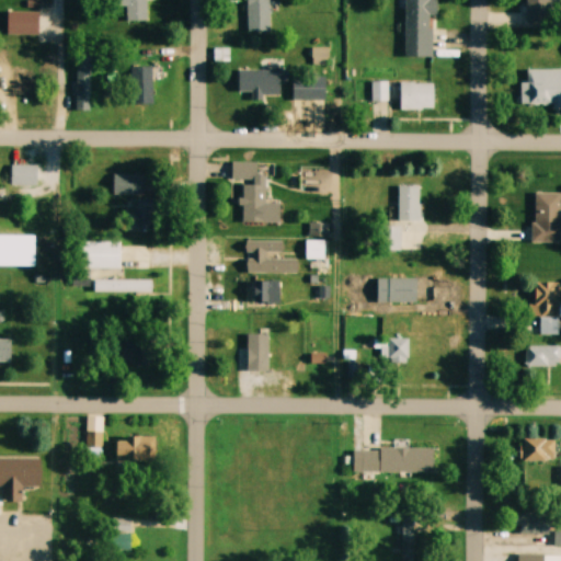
[(146,0),(124,0),(124,21),(147,21),(146,0)]
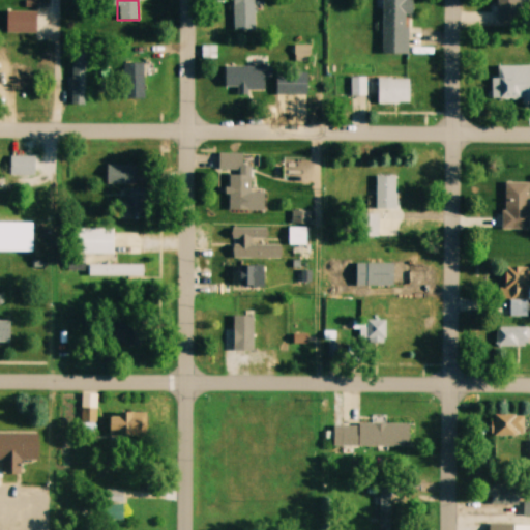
[(254,0),(233,0),(233,31),(254,31),(254,0)]
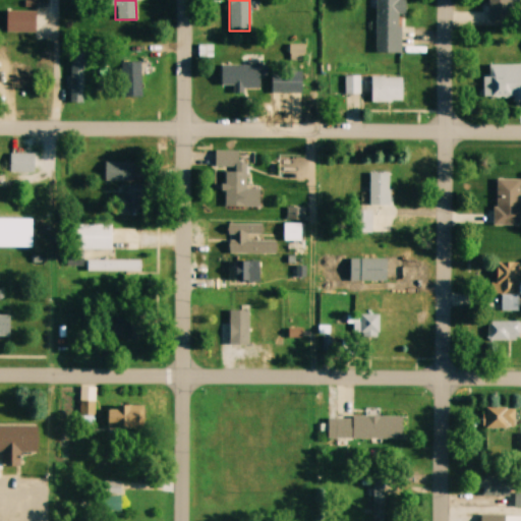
[(406,0),(375,0),(375,54),(402,54),(403,14),(406,14),(406,0)]
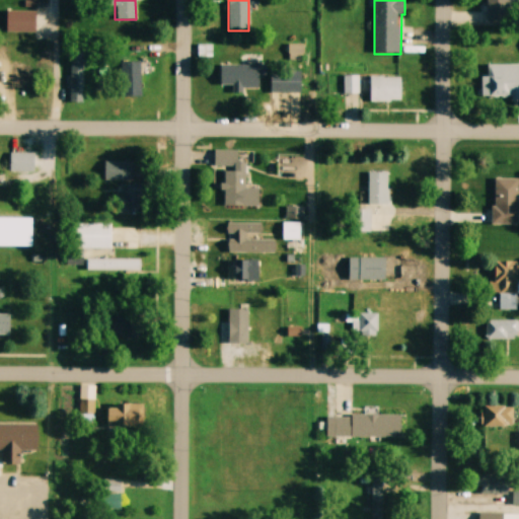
[(517,0),(487,0),(488,20),(518,20),(517,0)]
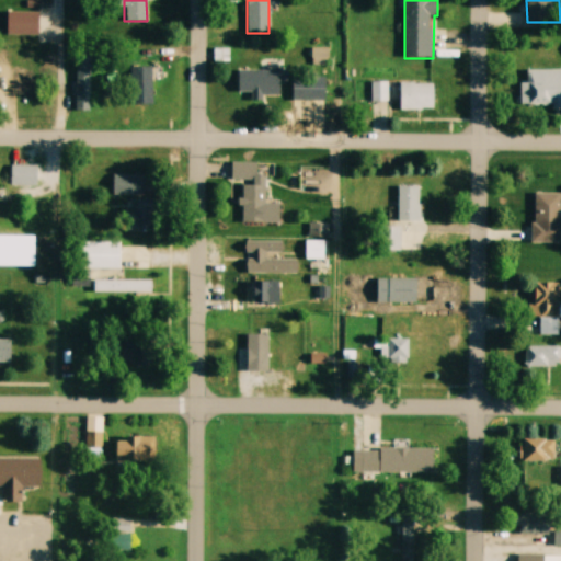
[(90,112),(90,63),(76,63),(76,112),(90,112)]
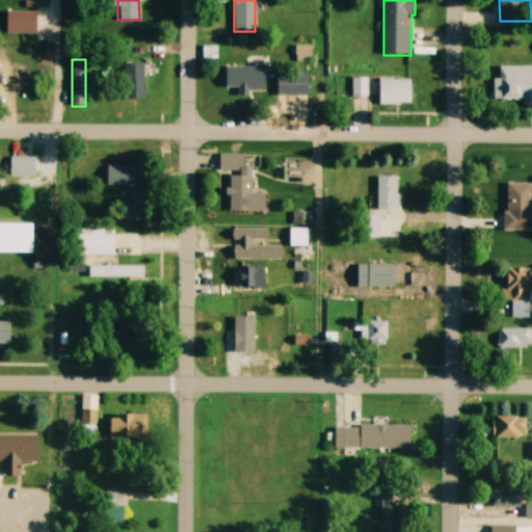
[(145,64),(124,64),(124,100),(145,100),(145,64)]
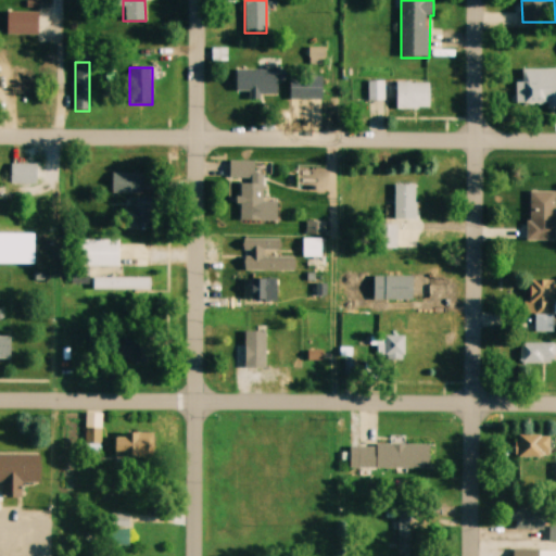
[(555,68),(522,70),(522,108),(555,106),(555,68)]
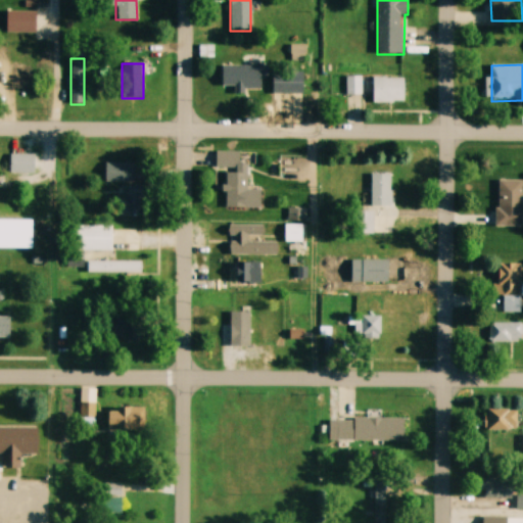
[(222,67),(222,87),(235,87),(235,92),(262,92),(262,78),(268,78),(268,67),(222,67)]
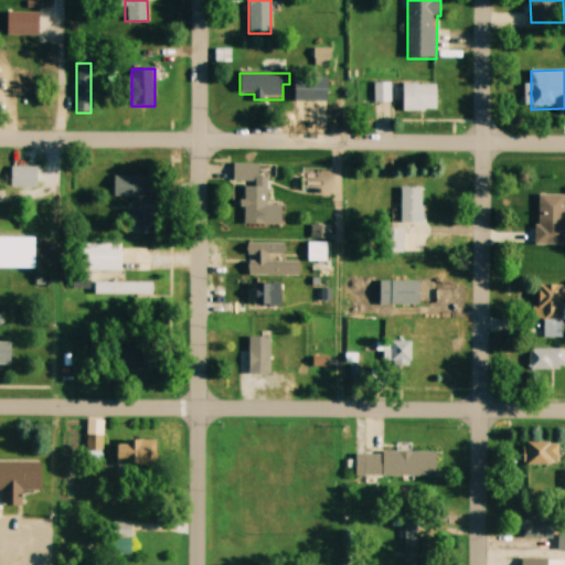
[(390,84),(375,84),(375,103),(388,103),(390,84)]
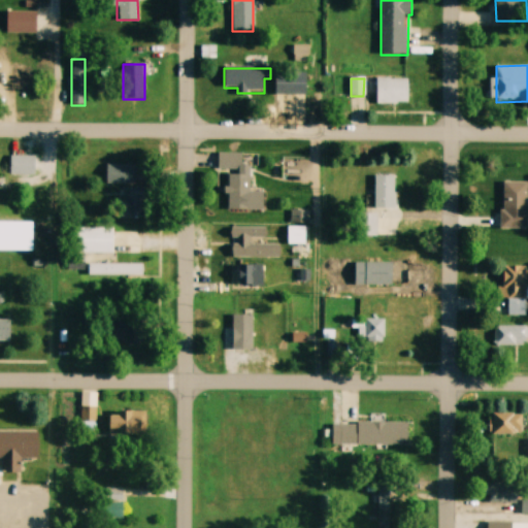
[(408,103),(408,79),(376,79),(376,103),(408,103)]
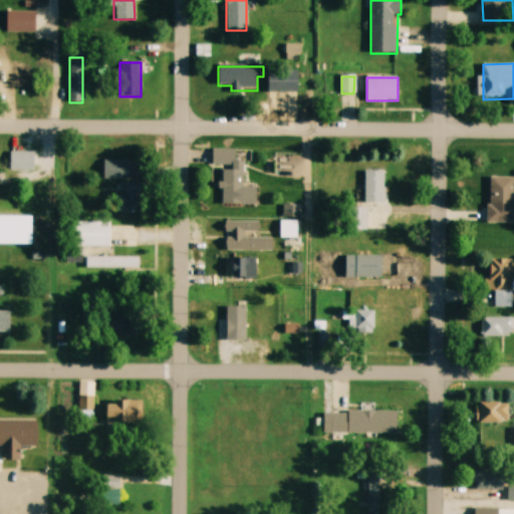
[(235,164),(235,151),(212,151),(212,164),(235,164)]
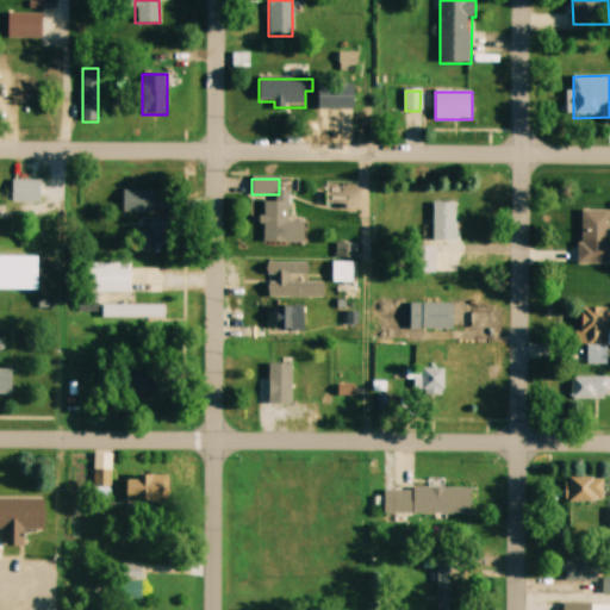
[(11,203),(39,203),(39,181),(11,181),(11,203)]
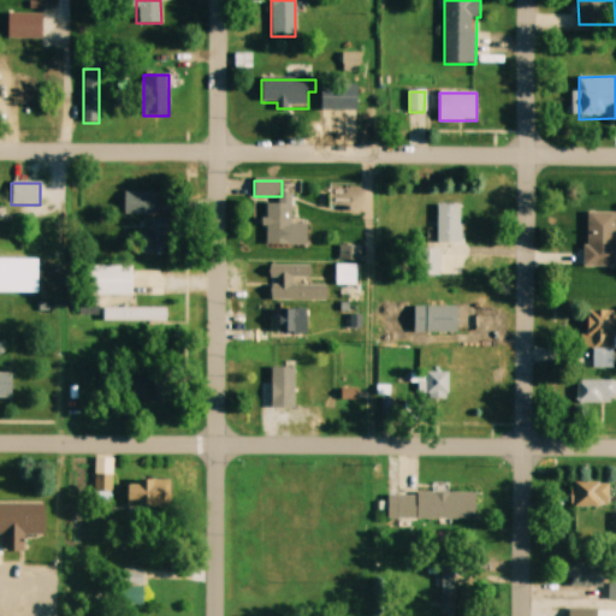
[(123,213),(157,213),(157,193),(123,193),(123,213)]
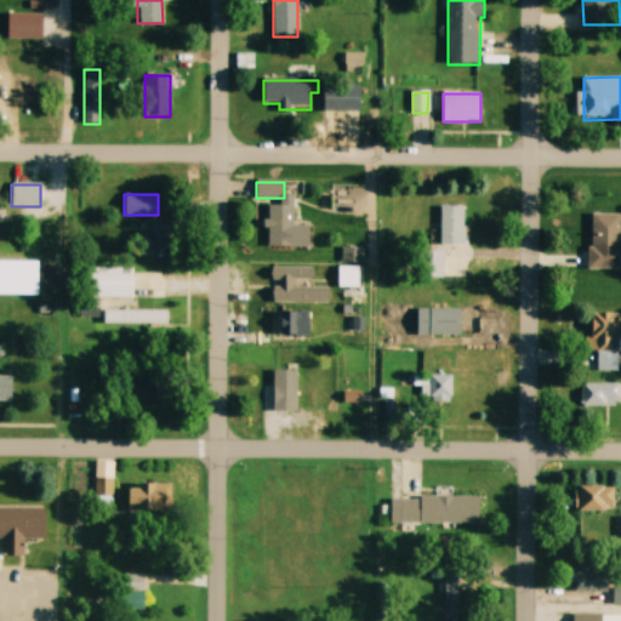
[(269,248),(294,248),(294,206),(269,206),(269,248)]
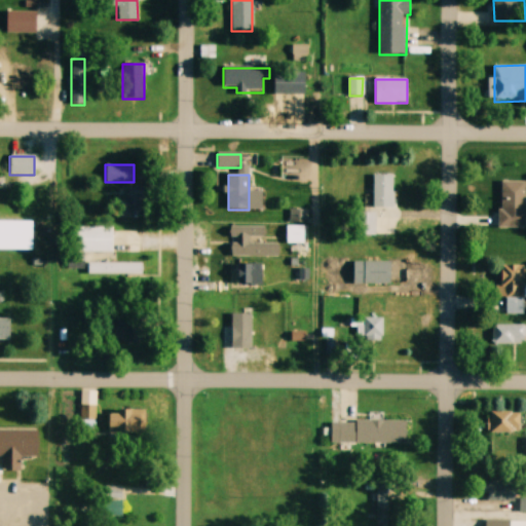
[(393,176),(373,176),(373,209),(393,209),(393,176)]
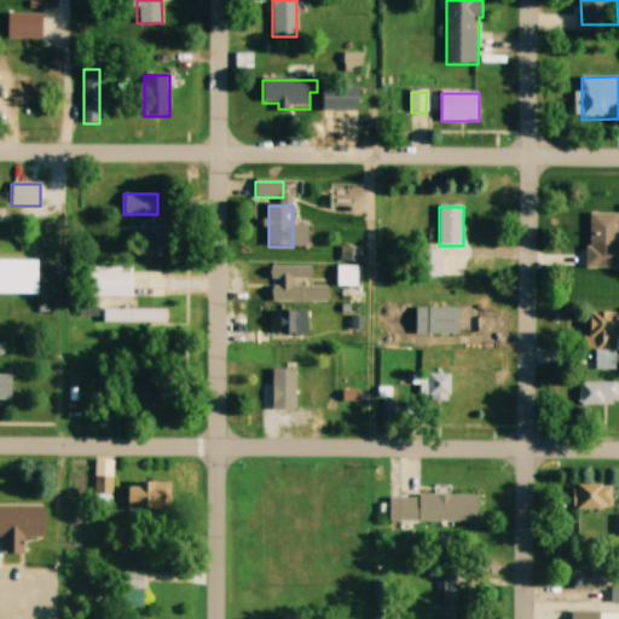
[(618,213),(588,213),(588,267),(618,267),(618,213)]
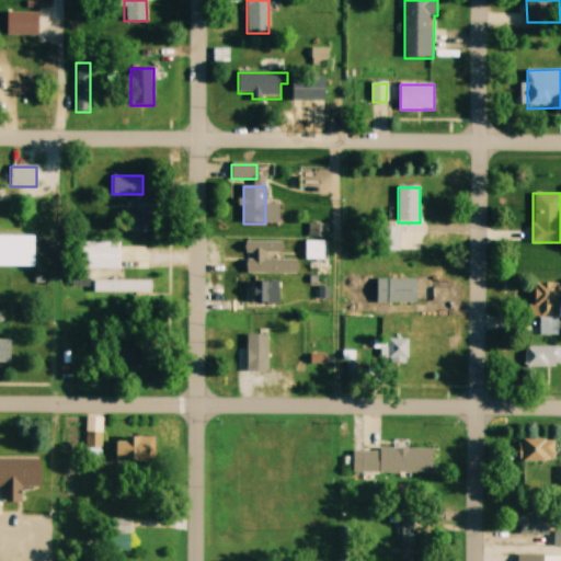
[(153,230),(153,202),(127,202),(127,230),(153,230)]
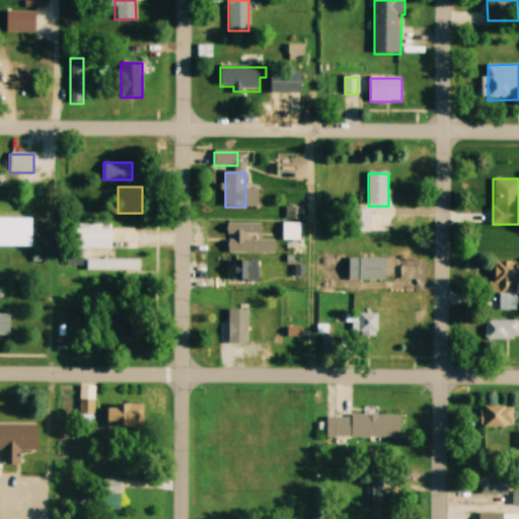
[(355,229),(370,229),(370,211),(355,211),(355,229)]
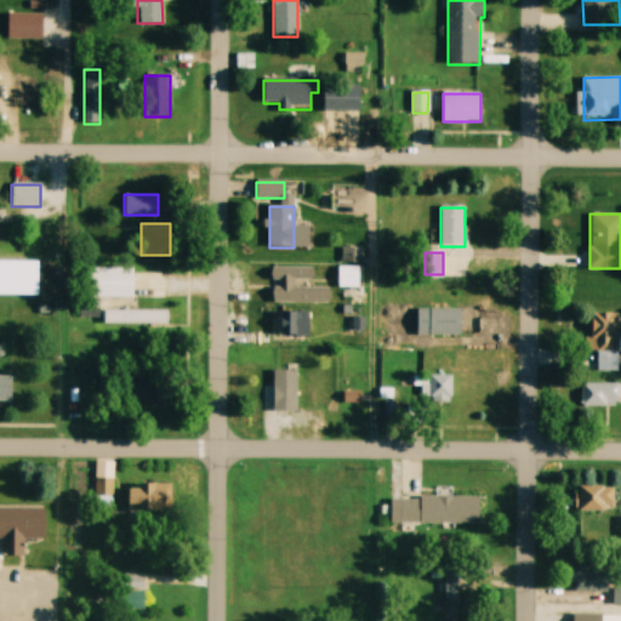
[(359,288),(359,267),(339,267),(339,288),(359,288)]
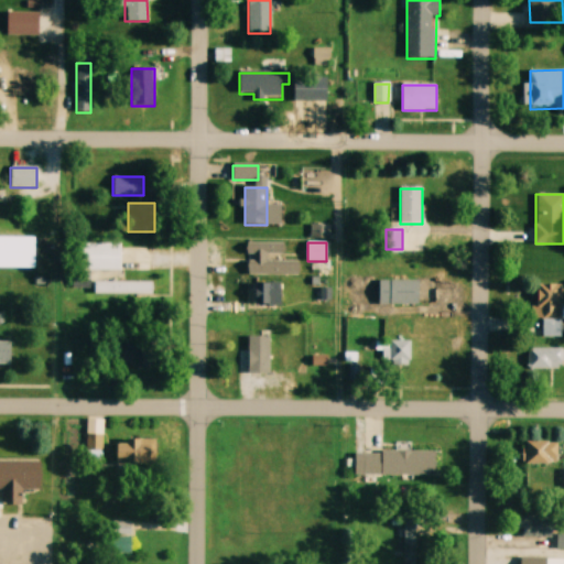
[(83,271),(121,271),(121,243),(83,243),(83,271)]
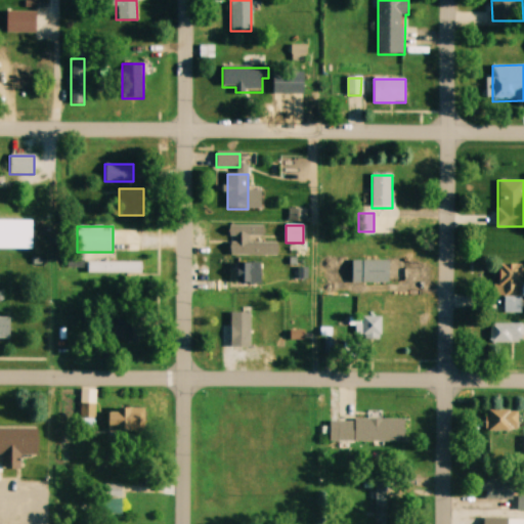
[(264,226),(230,226),(230,256),(273,256),(273,243),(264,243),(264,226)]
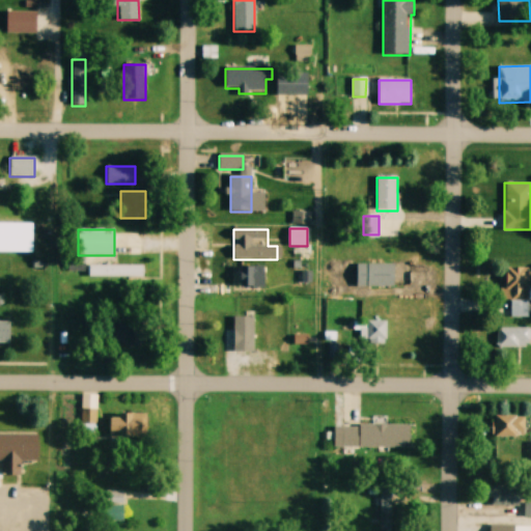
[(357,261),(394,262),(394,285),(357,285),(357,261)]
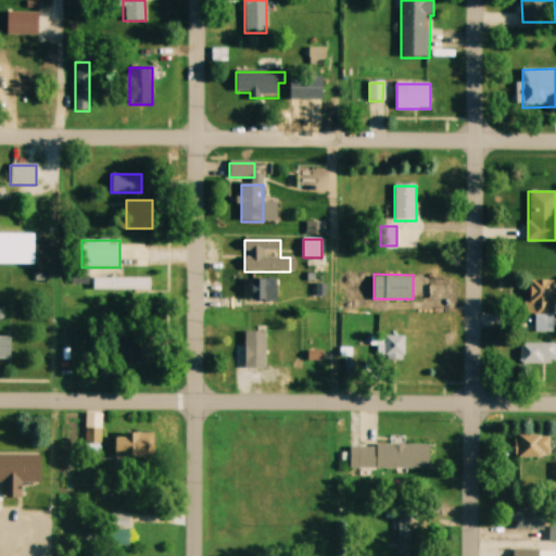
[(150,290),(150,278),(92,278),(92,290),(150,290)]
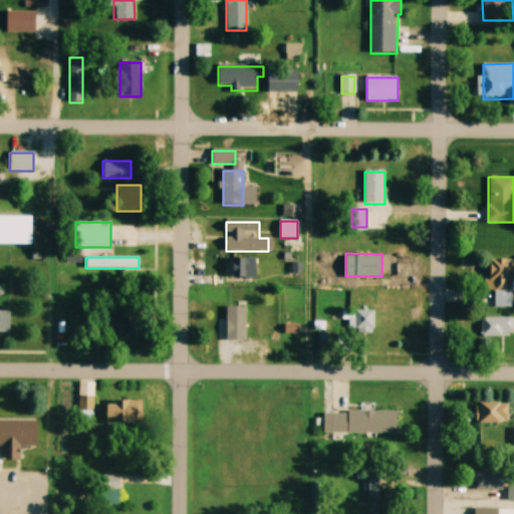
[(228,258),(228,279),(256,279),(256,258),(228,258)]
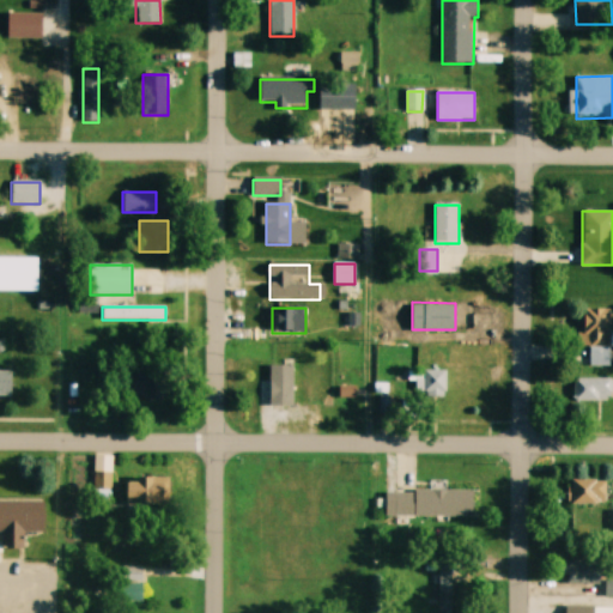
[(586,366),(611,366),(611,309),(586,310),(586,366)]
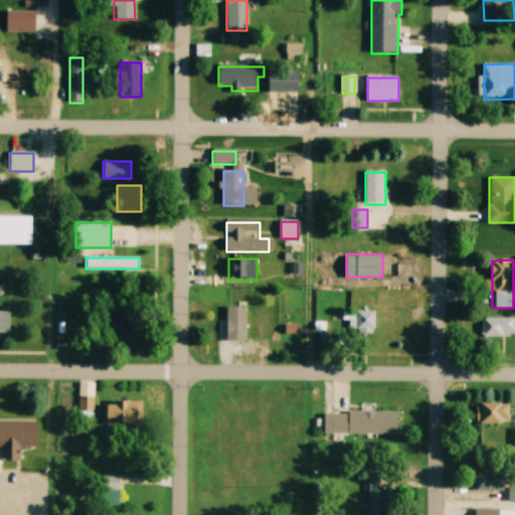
[(246,308),(226,308),(226,342),(246,342),(246,308)]
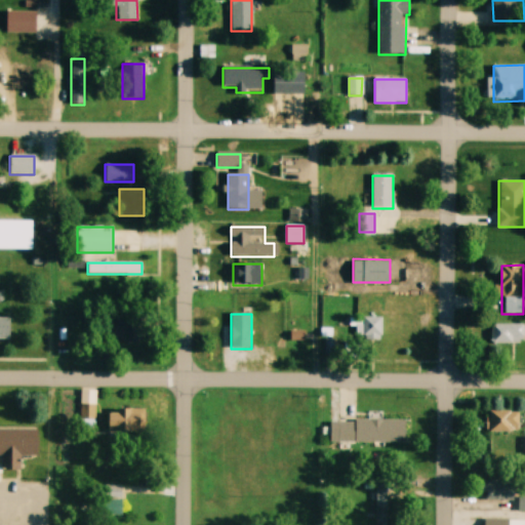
[(0,338),(9,338),(9,318),(0,318),(0,338)]
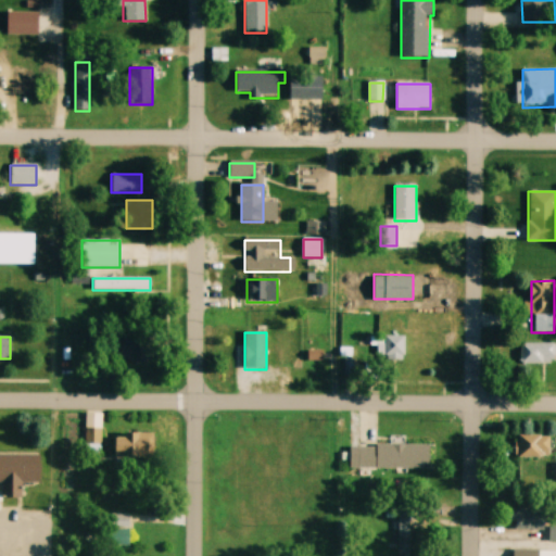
[(370,337),(370,346),(377,346),(377,357),(404,357),(404,337),(370,337)]
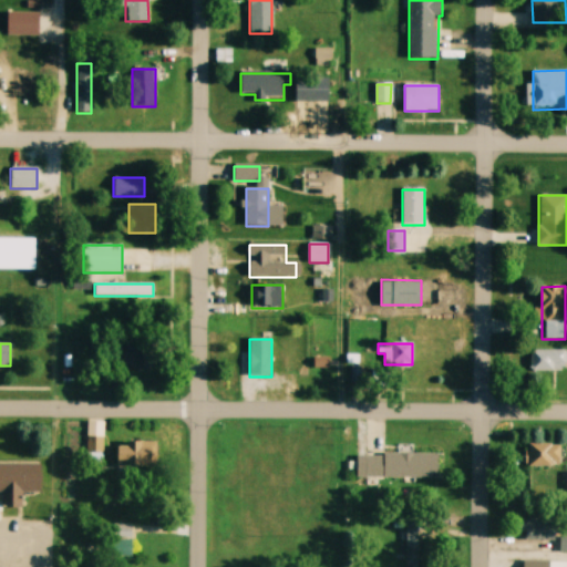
[(125,371),(144,371),(144,344),(125,344),(125,371)]
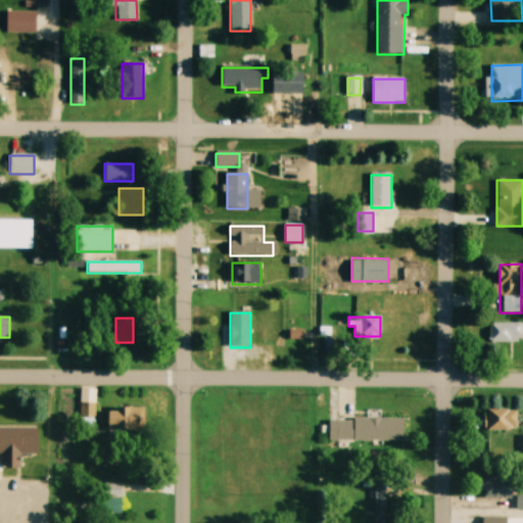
[(522,323),(490,324),(490,341),(522,341),(522,323)]
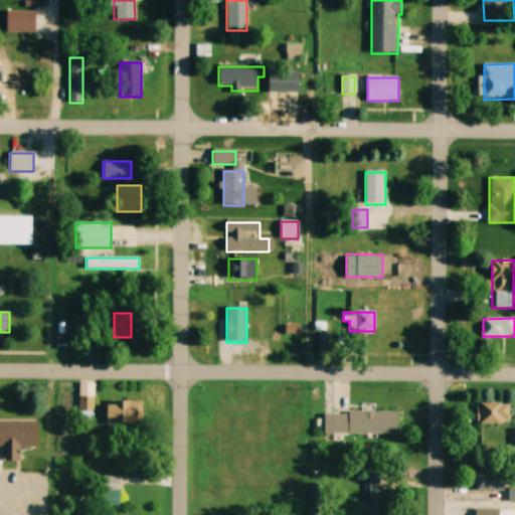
[(95,412),(95,397),(77,397),(77,412),(95,412)]
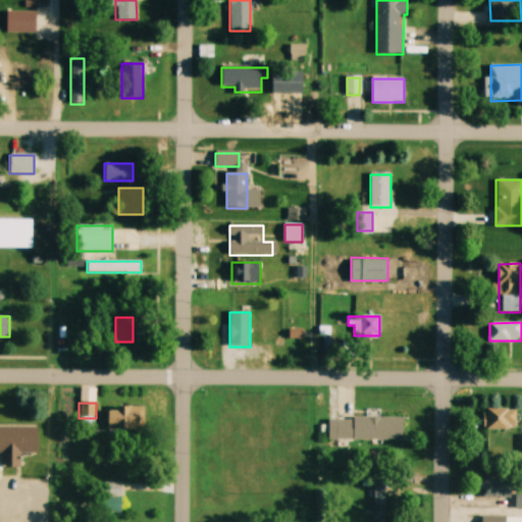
[(144,408),(108,408),(108,430),(144,430),(144,408)]
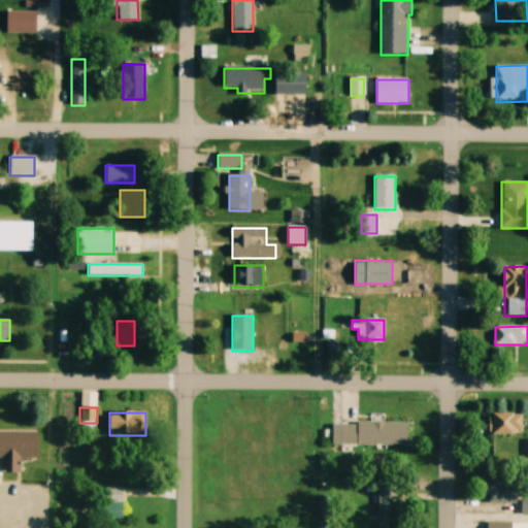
[(522,414),(493,414),(493,434),(522,434),(522,414)]
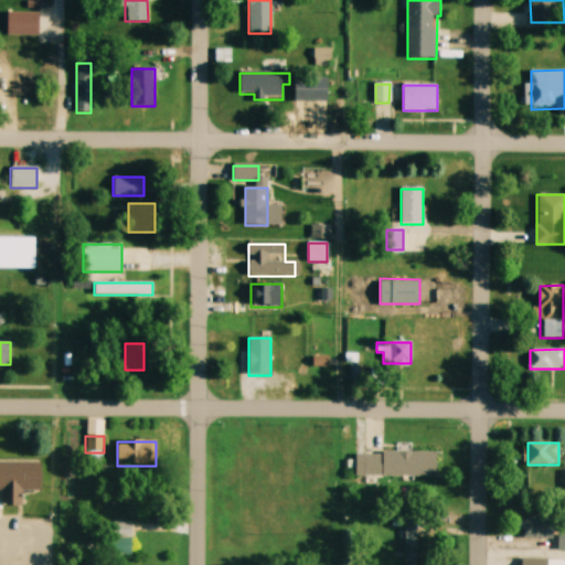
[(383,449),(436,450),(436,473),(383,472),(383,449)]
